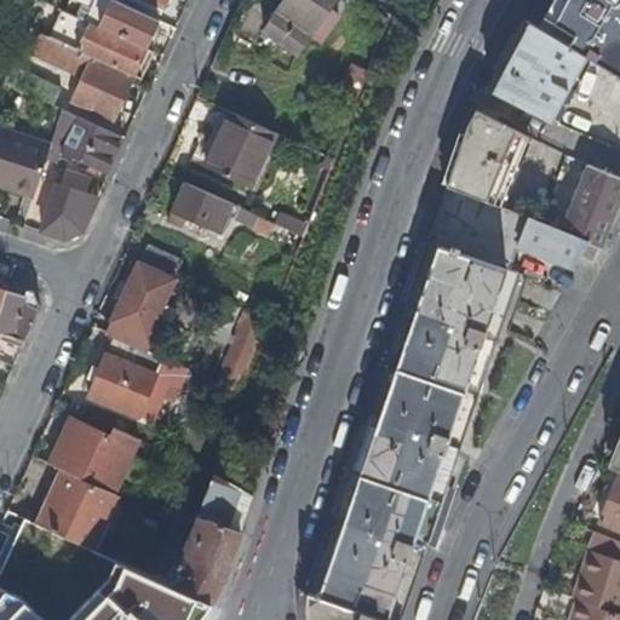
[(145,47),(158,19),(115,0),(69,0),(64,10),(145,47)]
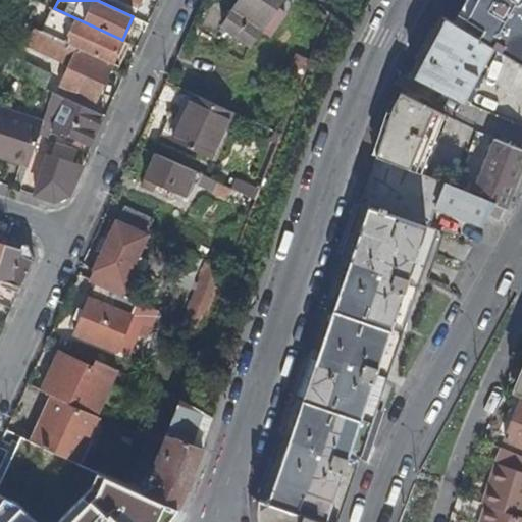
[(97,0),(133,16),(147,22),(149,18),(108,0),(97,0)]
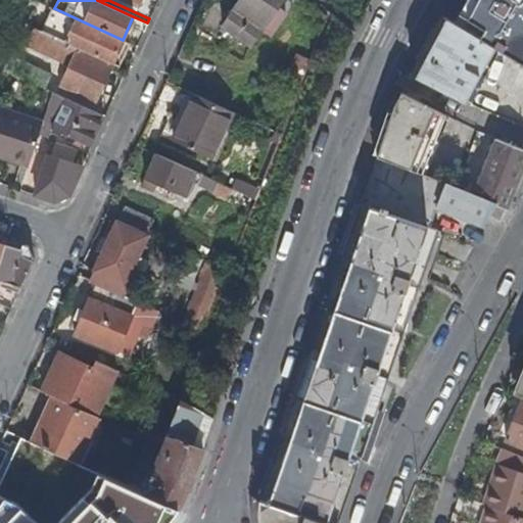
[(276,6),(280,0),(239,0),(222,26),(249,45),(262,28),(276,6)]
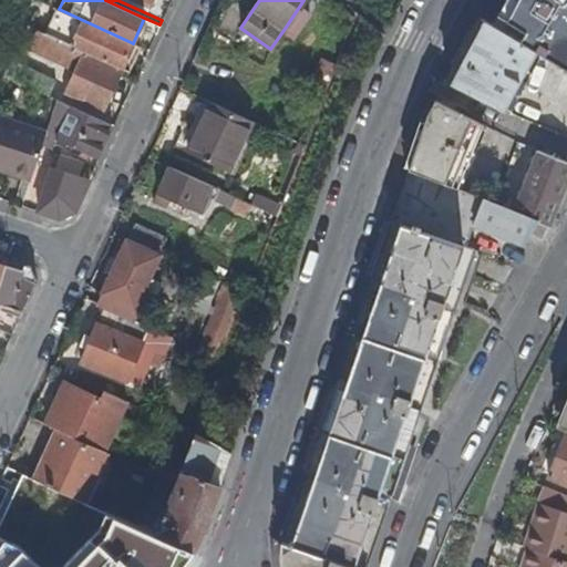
[(566,0),(513,0),(497,27),(534,49),(566,63),(566,0)]
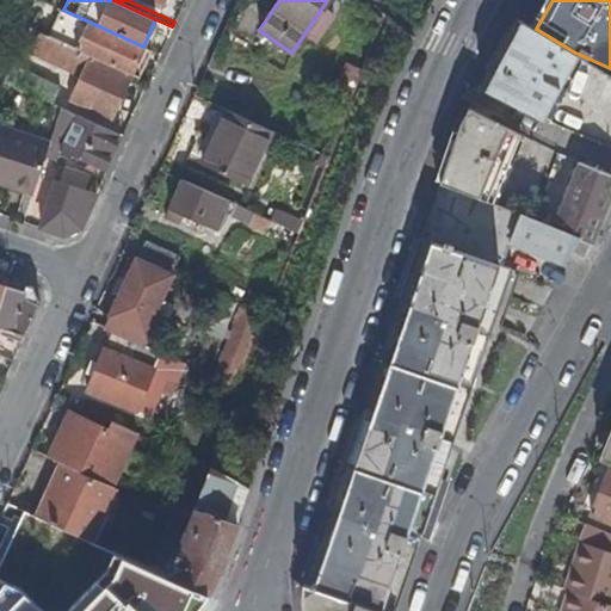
[(333,14),(322,7),(306,32),(316,39),(333,14)]
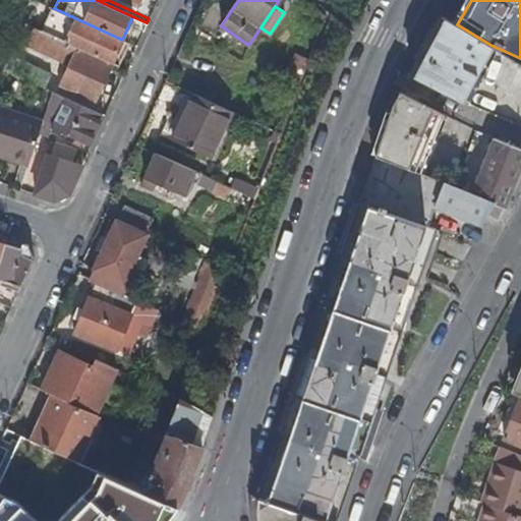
[(53,8),(43,31),(94,54),(111,62),(122,40),(54,8),(53,8)]
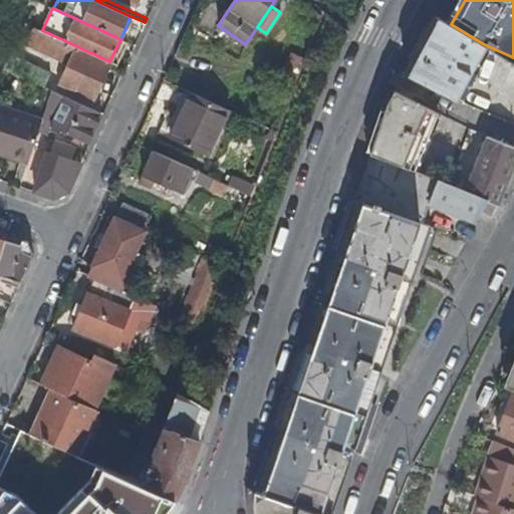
[(456,99),(484,44),(451,24),(437,15),(405,72),(456,99)]
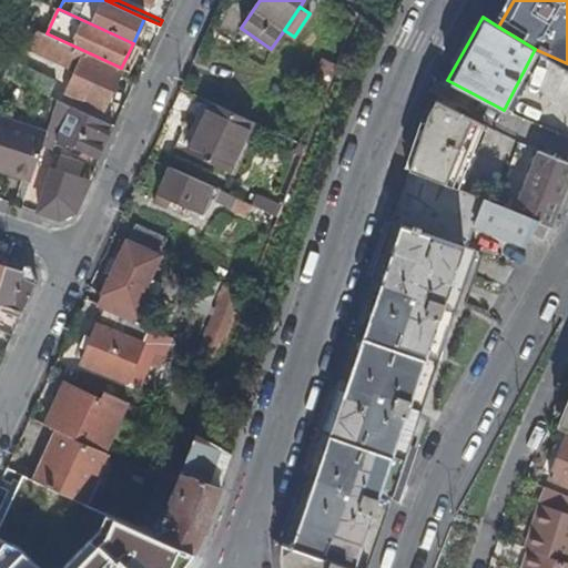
[(101,62),(102,59),(47,33),(36,29),(28,47),(73,69),(63,90),(103,109),(120,71),(101,62)]
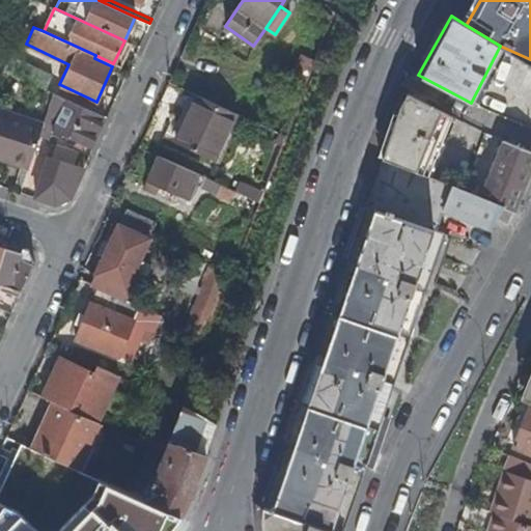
[(303,88),(318,46),(308,42),(292,83),(303,88)]
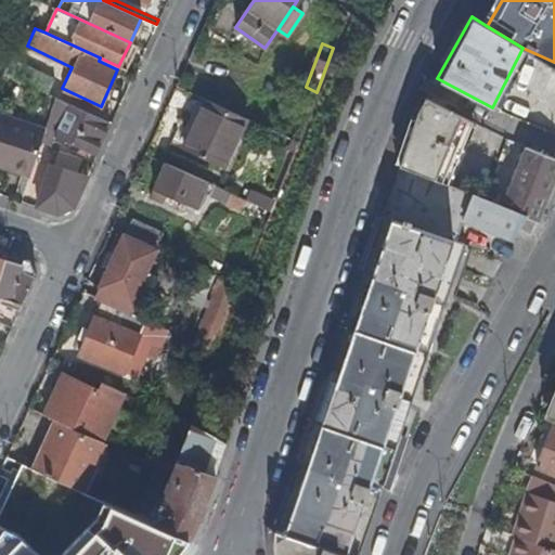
[(15,61),(9,76),(37,89),(44,74),(15,61)]
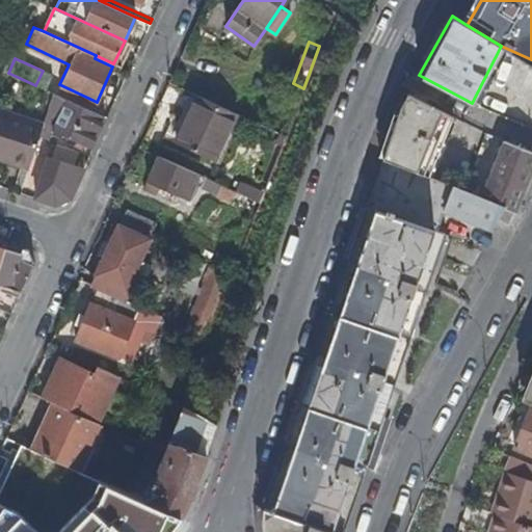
[(90,147),(104,116),(53,92),(43,124),(40,135),(49,139),(53,130),(90,147)]
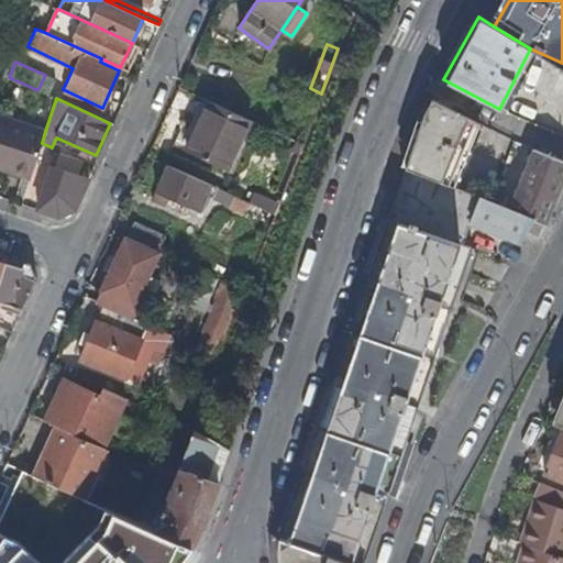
[(453,187),(481,124),(448,107),(432,99),(424,110),(406,166),(453,187)]
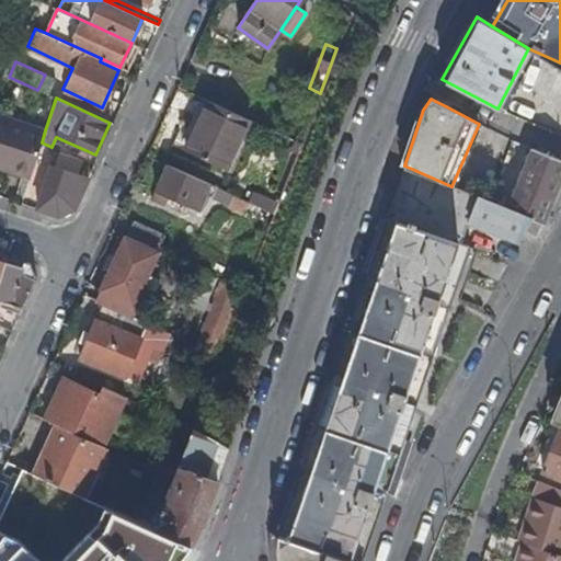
[(225,167),(248,119),(212,103),(196,135),(192,133),(184,148),(225,167)]
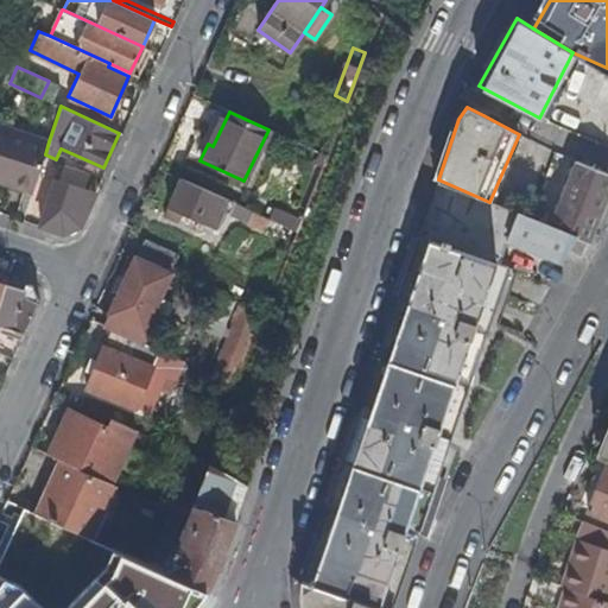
[(0,176),(35,188),(45,154),(49,141),(0,125),(0,176)]
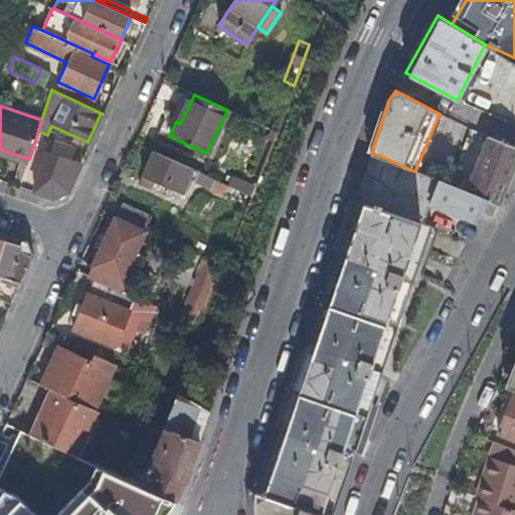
[(514,147),(489,137),(465,192),(486,201),(488,202),(497,206),(514,162),(514,147)]
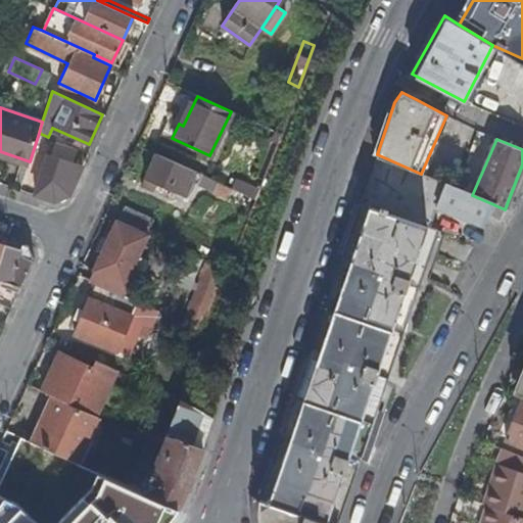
[(0,151),(0,156),(29,165),(30,161),(0,151)]
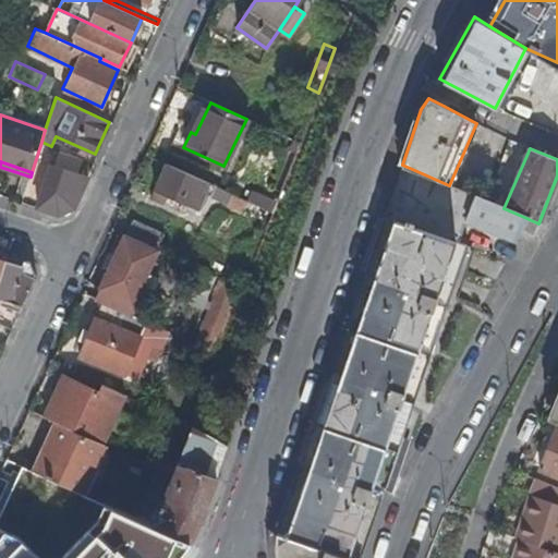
[(251,222),(266,229),(273,214),(244,201),(165,164),(149,198),(162,204),(166,196),(195,209),(202,195),(252,218),(251,222)]
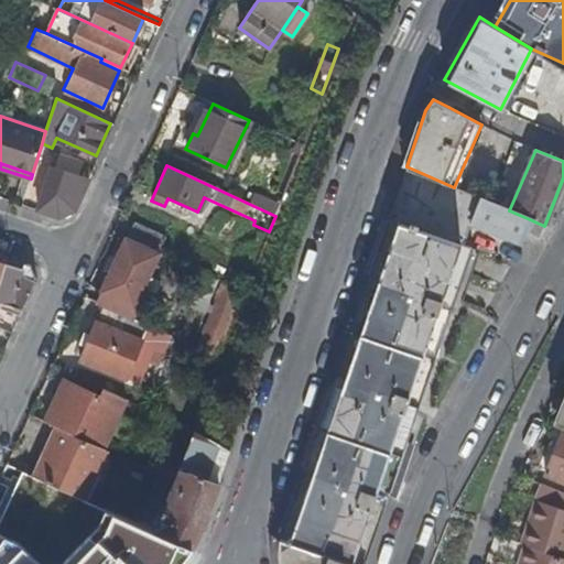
[(454,187),(407,166),(388,219),(317,430),(296,489),(280,539),(278,538),(278,539),(278,551),(279,563),(364,563),(380,519),(398,468),(416,412),(418,410),(452,307),(472,249),(462,246),(470,220),(520,240),(532,220),(509,210),(489,203),(479,198),(454,187)]
